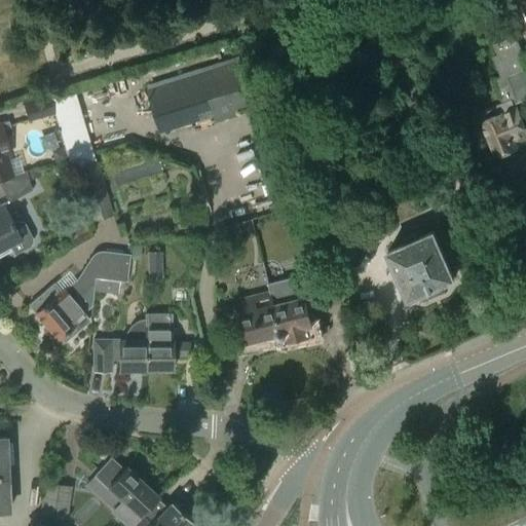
[(500,114),(483,122),(495,154),(515,146),(513,141),(525,135),(513,104),(525,98),(525,61),(515,34),(493,43),(498,55),(493,58),(500,76),(493,79),(502,103),(496,105),(500,114)]
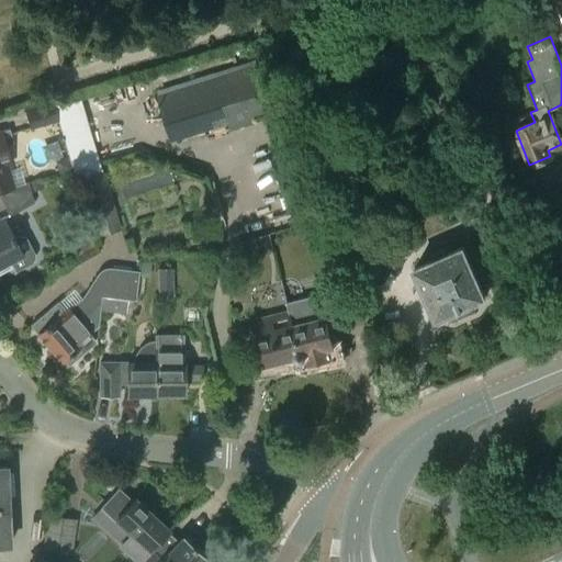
[(158,96),(171,139),(234,120),(236,127),(253,122),(250,115),(291,102),(277,58),(158,96)]
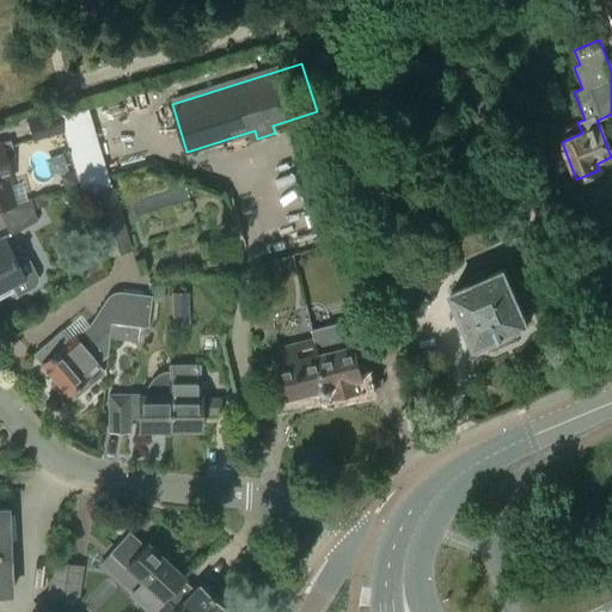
[(63,132),(79,184),(105,177),(85,105),(57,114),(63,132)]
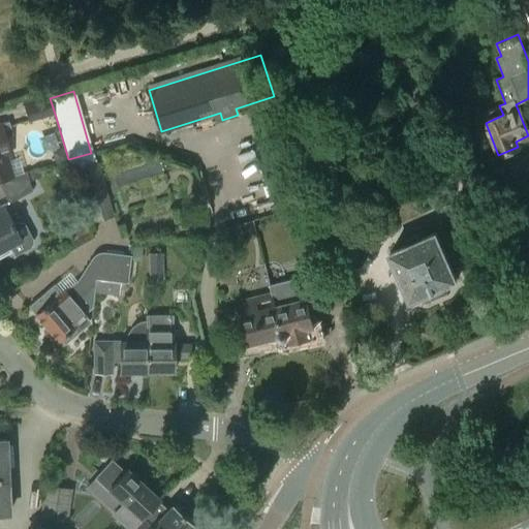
[(55,114),(50,98),(23,105),(28,121),(55,114)]
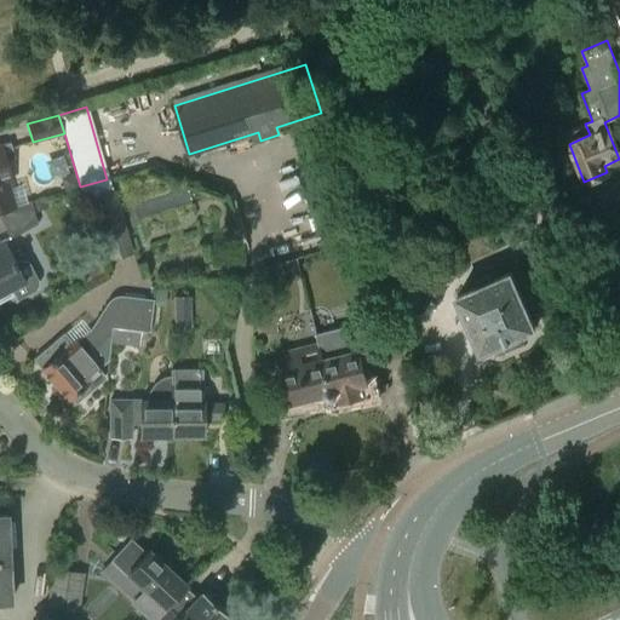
[(13,206),(29,201),(23,177),(11,181),(5,160),(13,158),(10,143),(0,145),(0,210),(13,206)]
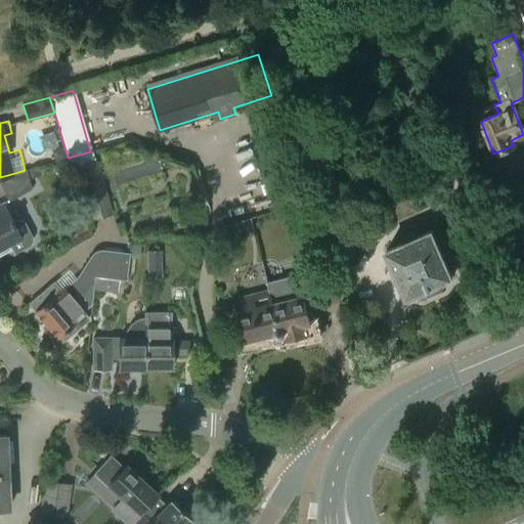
[(90,151),(68,158),(71,168),(73,167),(83,201),(103,194),(90,151)]
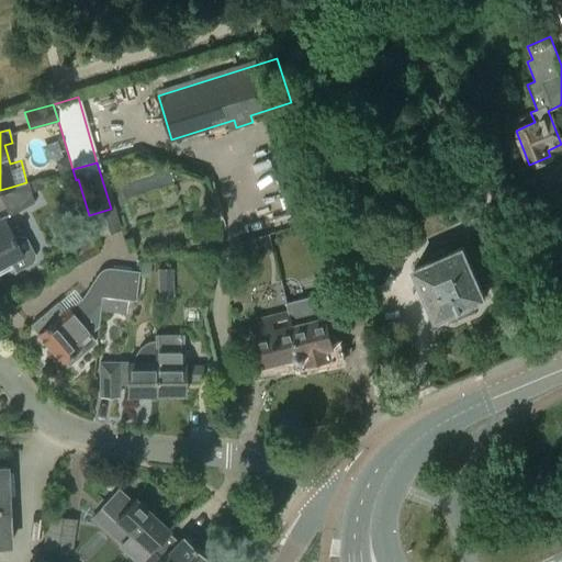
[(125,191),(158,188),(157,175),(124,177),(125,191)]
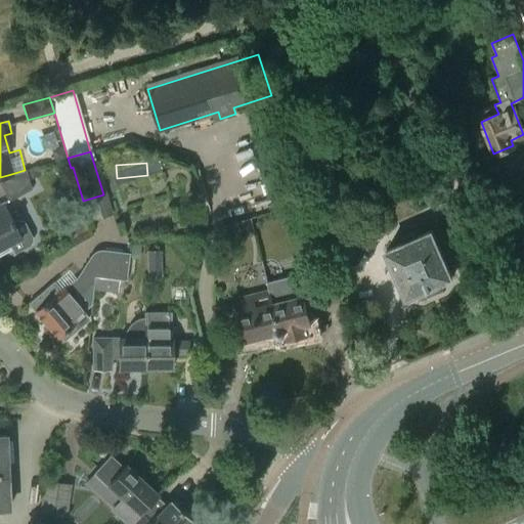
[(0,179),(0,185),(8,201),(31,188),(26,170),(13,174),(0,179)]
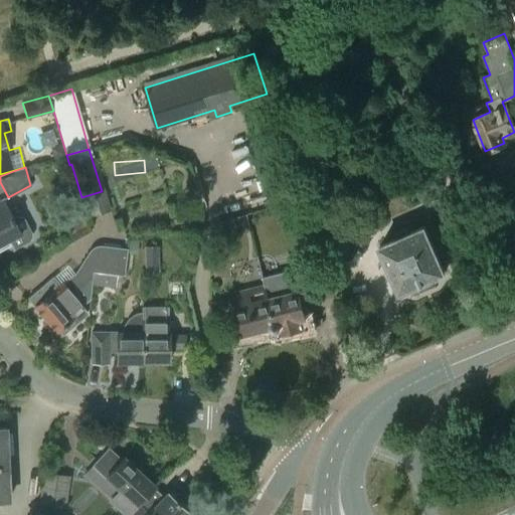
[(29,177),(36,175),(38,171),(37,167),(27,170),(29,177)]
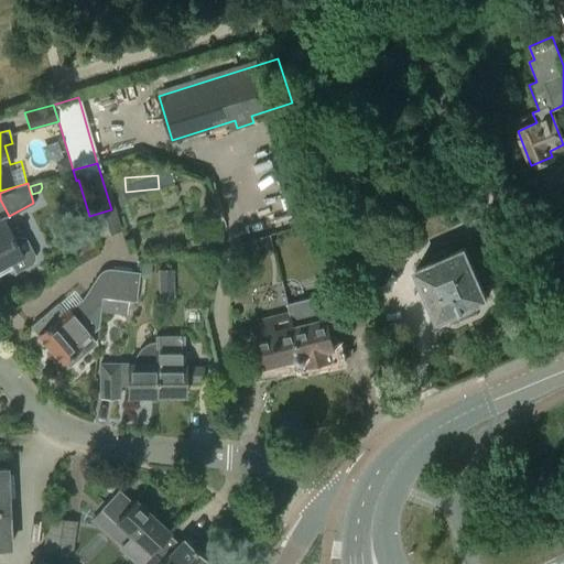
[(342,290),(327,294),(310,299),(316,321),(295,326),(300,349),(304,348),(306,360),(307,365),(332,359),(329,349),(334,348),(327,321),(347,316),(358,313),(357,307),(361,306),(360,303),(367,301),(340,216),(321,221),(325,238),(326,238),(336,270),(335,270),(342,290)]
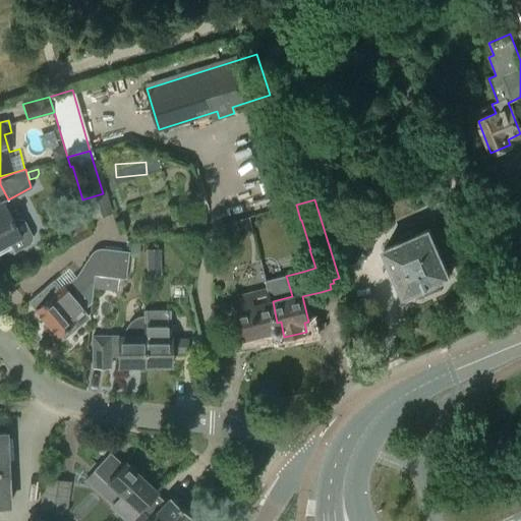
[(2,203),(0,204),(0,245),(9,241),(14,251),(25,245),(26,245),(29,243),(30,242),(31,239),(31,236),(30,233),(24,222),(22,220),(19,218),(18,218),(15,218),(13,218),(11,219),(2,203)]
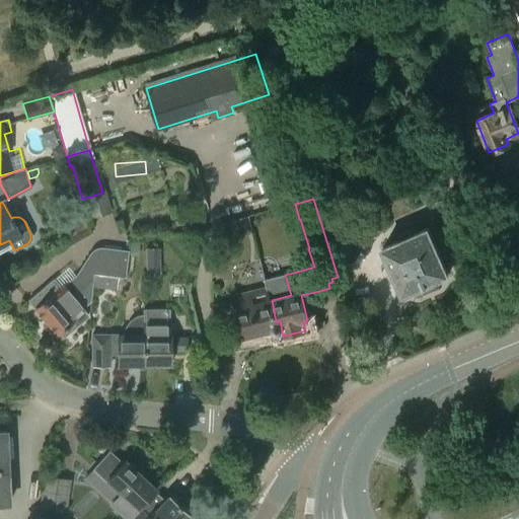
[(248,216),(222,223),(226,237),(252,230),(248,216)]
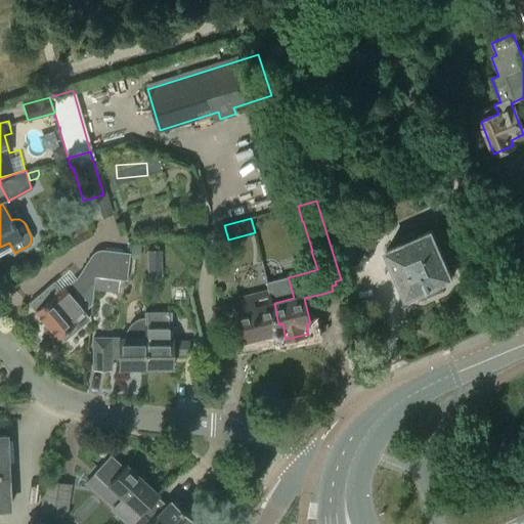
[(95,243),(116,237),(114,229),(93,234),(95,243)]
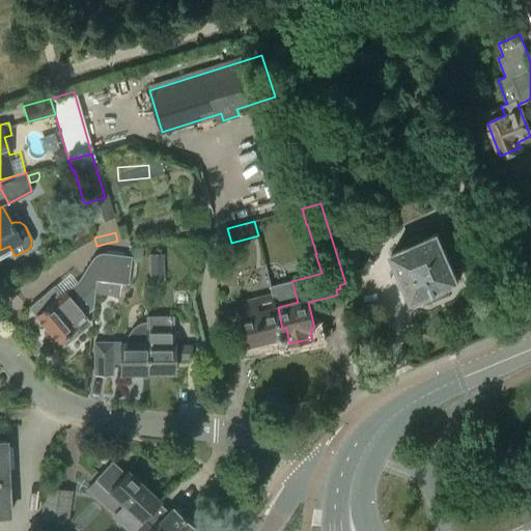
[(392,253),(412,300),(458,280),(438,233),(420,241),(418,236),(408,241),(410,246),(392,253)]
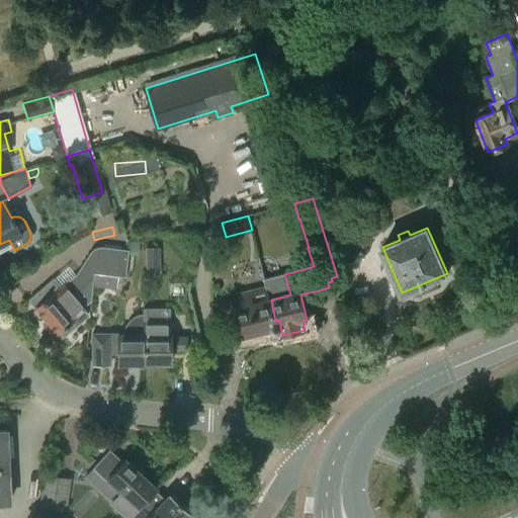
[(137,256),(138,243),(130,242),(128,255),(137,256)]
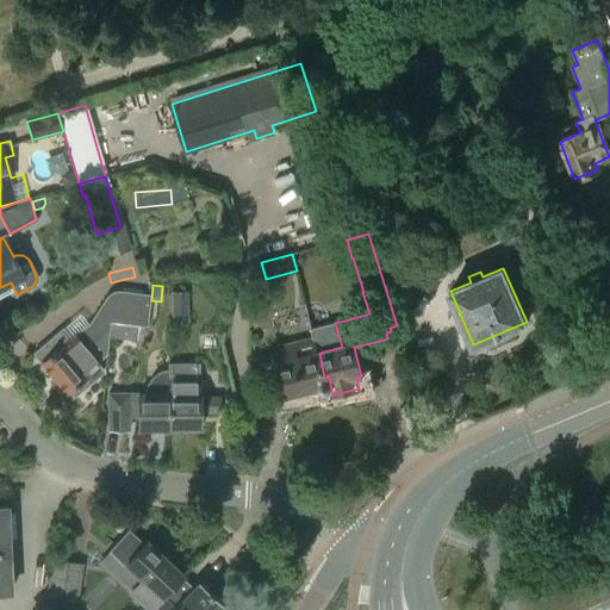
[(107,356),(147,325),(150,296),(113,292),(112,303),(61,347),(60,346),(58,347),(51,338),(33,354),(41,362),(66,392),(69,390),(74,396),(91,381),(85,375),(107,356)]
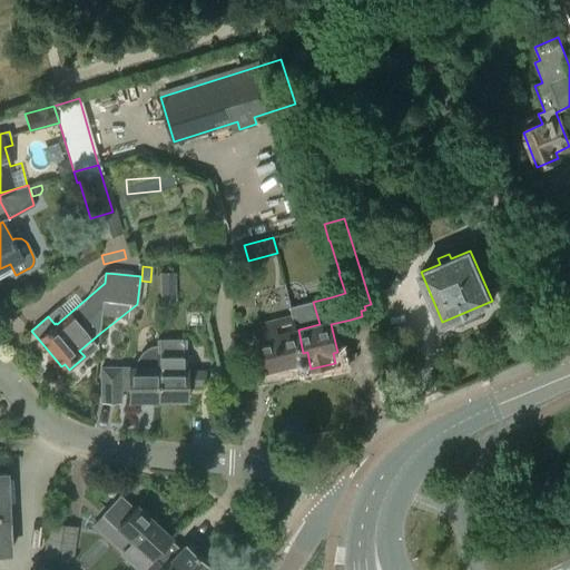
[(160,273),(160,303),(175,302),(175,273),(160,273)]
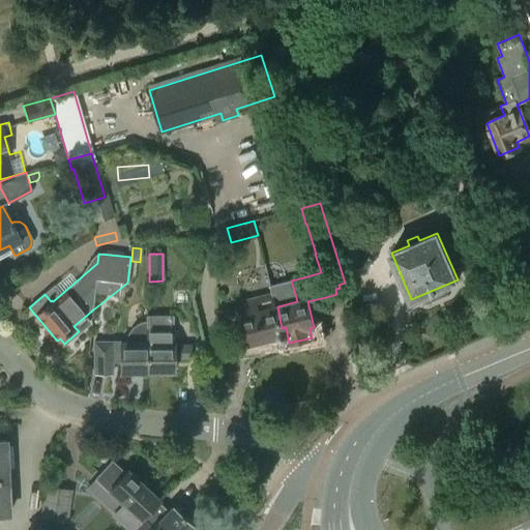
[(282,328),(277,306),(276,306),(273,293),(241,301),(244,315),(242,315),(249,344),(277,336),(281,341),(283,341),(286,340),(288,339),(286,327),(282,328)]
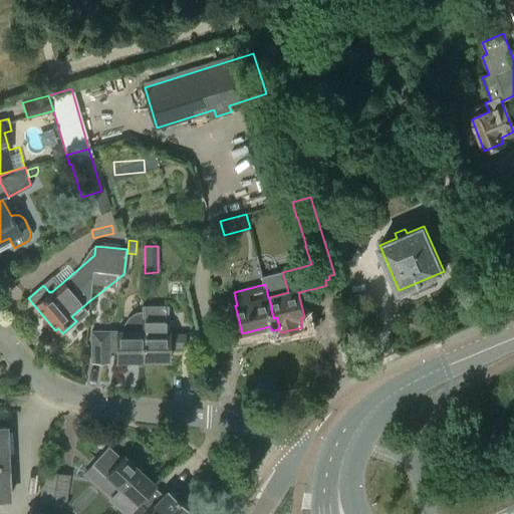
[(168,331),(167,331),(167,307),(142,307),(142,331),(143,361),(168,360),(168,348),(185,347),(185,333),(168,333),(168,331)]
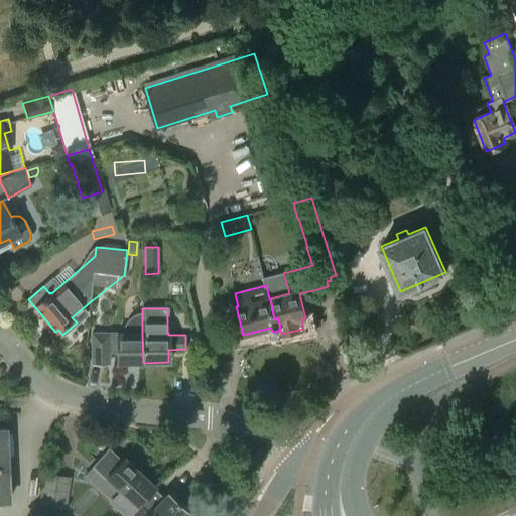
[(143,363),(142,333),(117,333),(117,336),(92,336),(92,361),(105,360),(105,349),(116,349),(117,363),(143,363)]
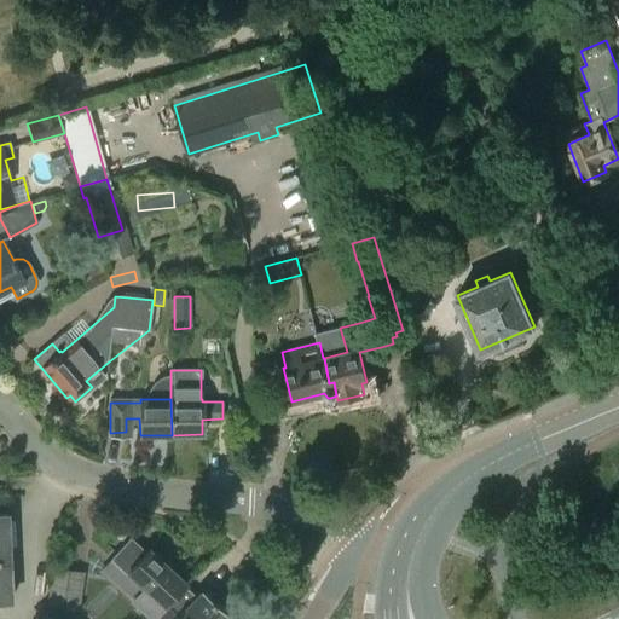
[(0,602),(12,602),(9,513),(0,513),(0,602)]
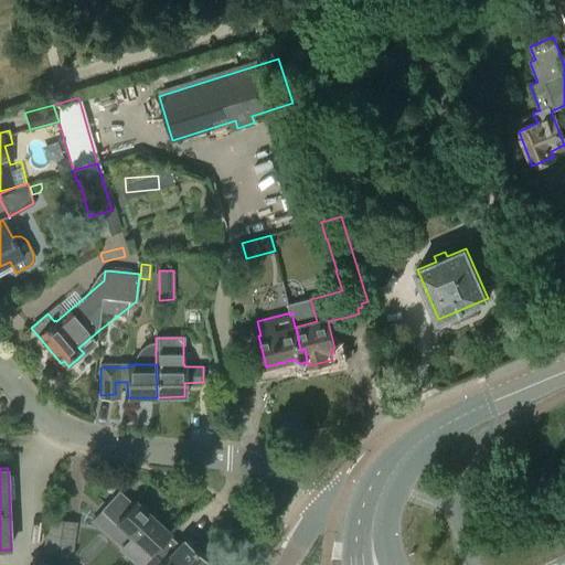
[(127,553),(139,564),(168,533),(169,532),(136,501),(127,511),(114,498),(102,511),(116,523),(130,536),(119,547),(126,554),(127,553)]
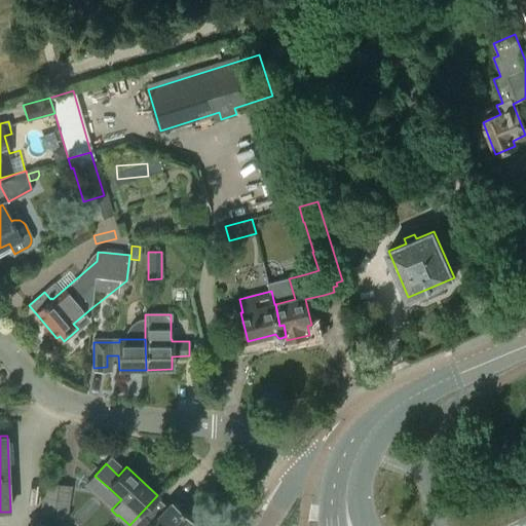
[(40,516),(66,519),(71,485),(45,482),(40,516)]
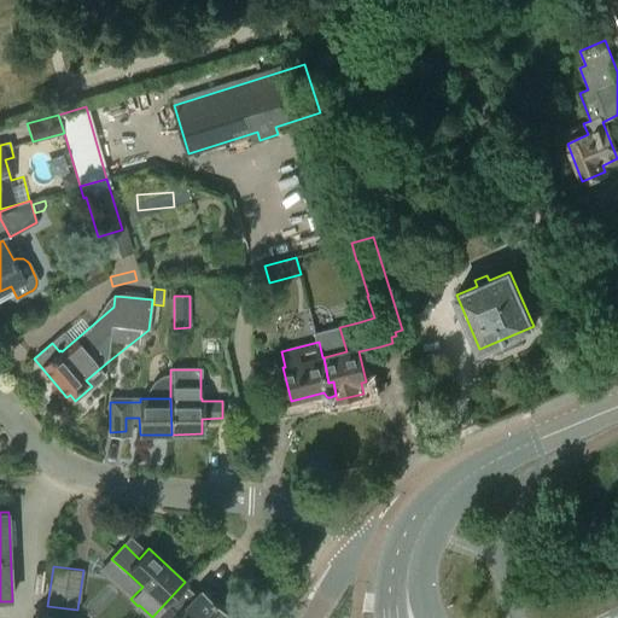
[(184,583),(152,617),(151,617),(217,617),(225,612),(200,589),(196,594),(184,583)]
